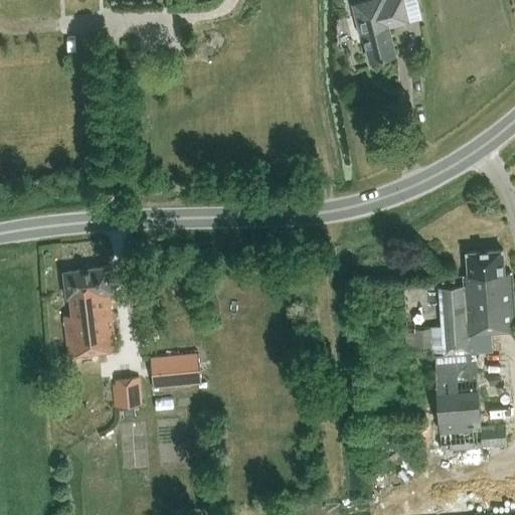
[(370,59),(394,53),(388,26),(407,21),(401,0),(387,0),(385,1),(384,0),(371,0),(354,4),(361,33),(364,32),(370,59)]
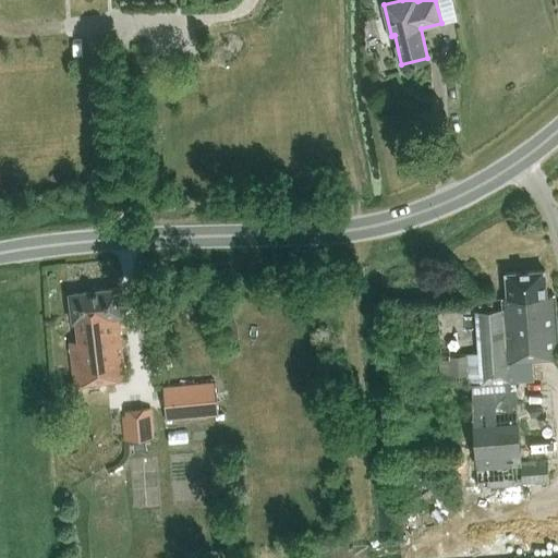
[(516,380),(534,379),(532,356),(557,354),(557,352),(554,293),(546,294),(545,270),(506,273),(508,298),(502,298),(504,308),(475,311),(478,352),(468,353),(468,354),(449,355),(450,380),(469,379),(470,385),(471,385),(477,477),(541,473),(536,410),(518,412),(516,380)]
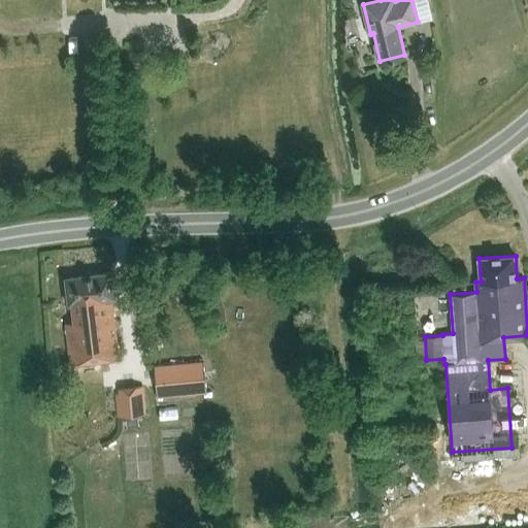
[(110,298),(114,297),(111,271),(66,276),(69,303),(71,303),(73,322),(66,323),(71,361),(118,356),(110,298)]
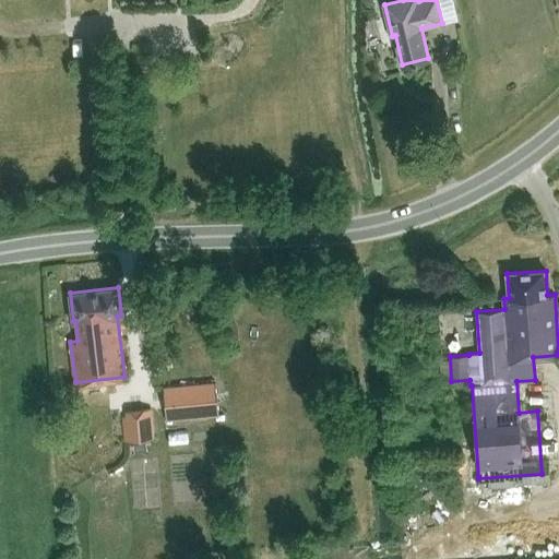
[(479,299),(480,310),(494,309),(492,298),(479,299)]
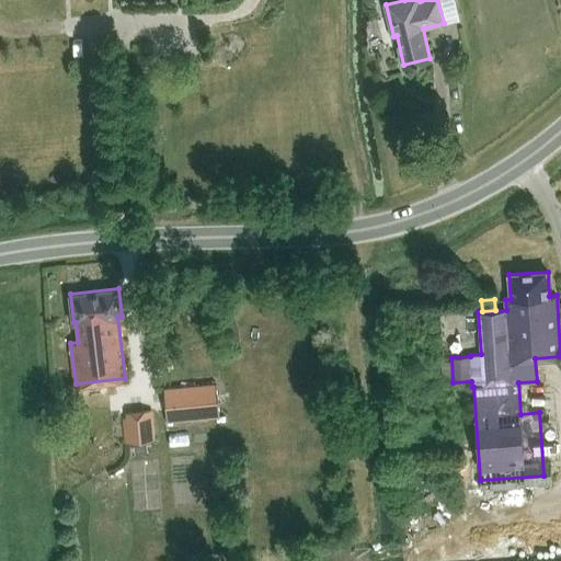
[(219,416),(216,385),(164,389),(167,420),(219,416)]
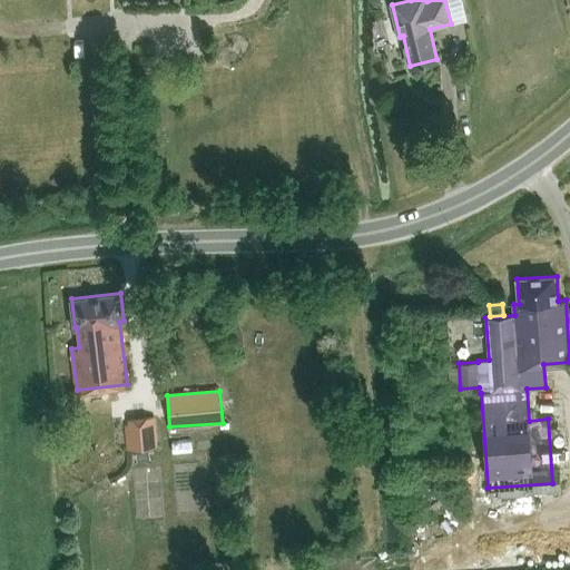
[(126,451),(158,448),(155,415),(128,418),(129,425),(124,426),(126,451)]
